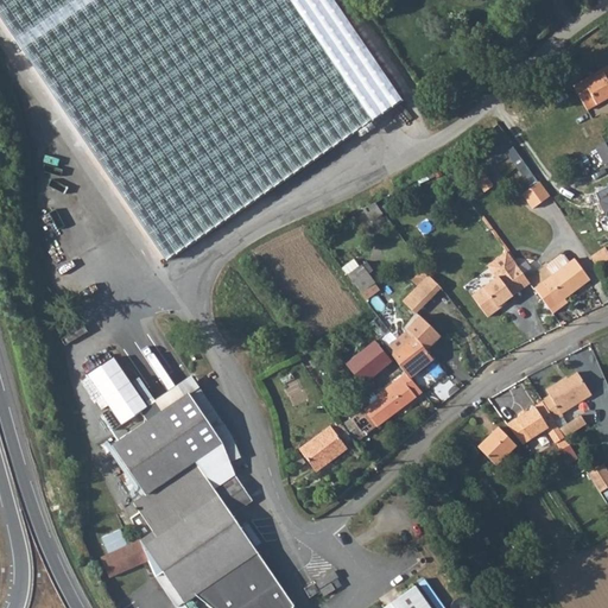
[(0,0),(0,20),(163,261),(398,102),(329,0),(0,0)]
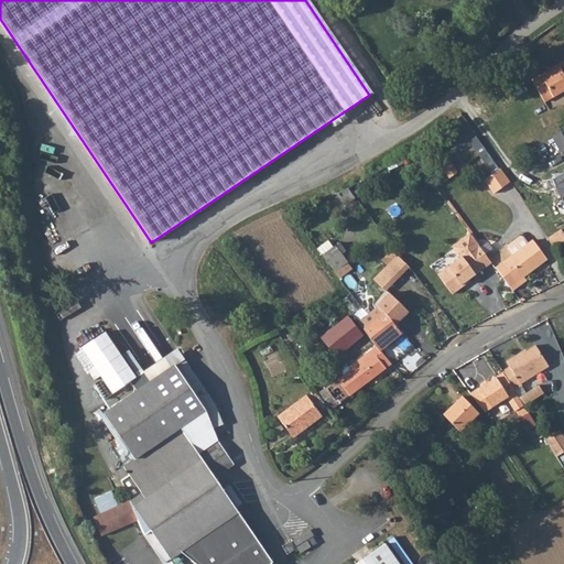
[(551,73),(532,83),(544,102),(563,89),(563,60),(549,69),(551,73)]
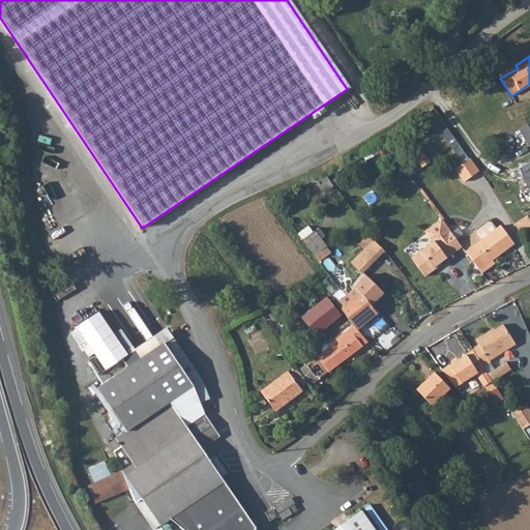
[(516,65),(499,75),(500,78),(518,68),(516,65)]
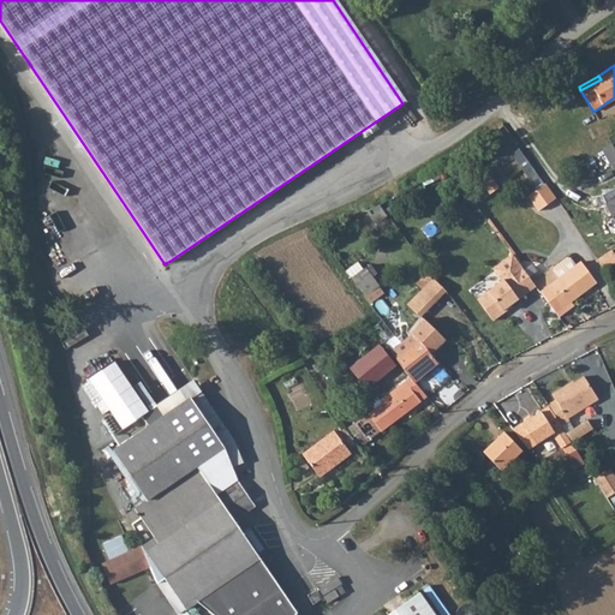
[(599,145),(602,150),(611,167),(614,163),(614,149),(611,143),(608,145),(605,142),(599,145)]
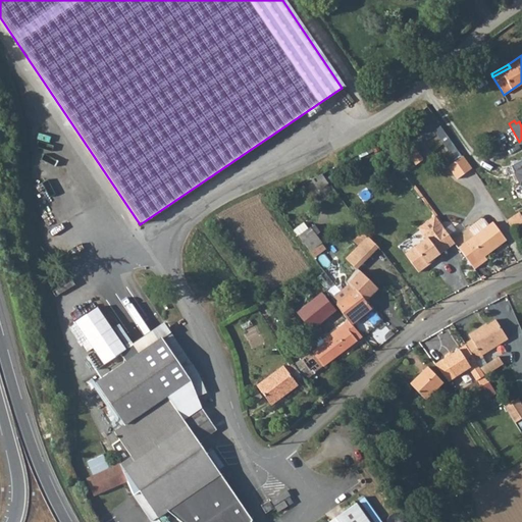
[(446,146),(455,159),(462,155),(452,141),(446,146)]
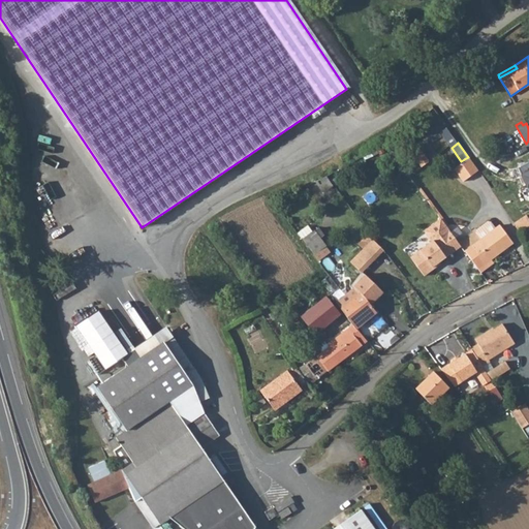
[(528,151),(512,159),(520,172),(508,178),(519,194),(526,190),(528,189),(528,151)]
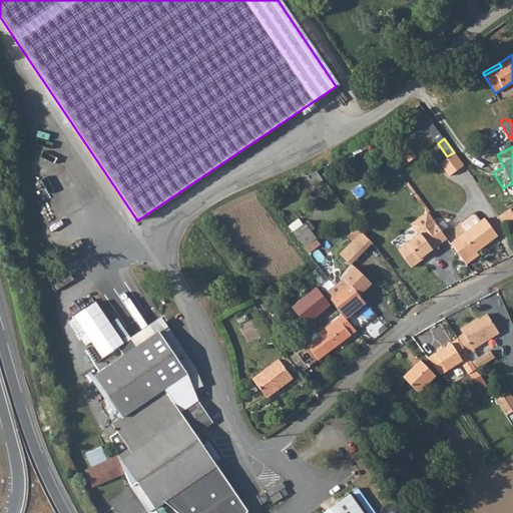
[(410,149),(405,153),(411,160),(416,156),(410,149)]
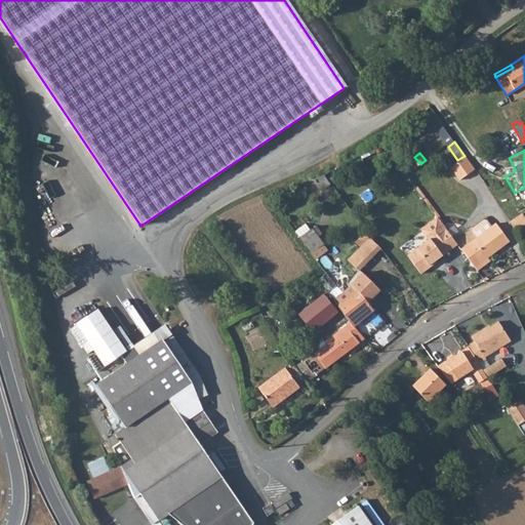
[(474,169),(465,157),(458,162),(451,167),(459,179),(474,169)]
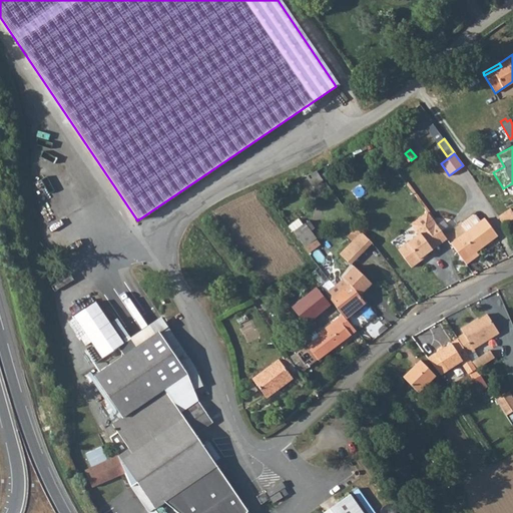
[(512,211),(510,207),(499,214),(507,225),(512,220),(512,211)]
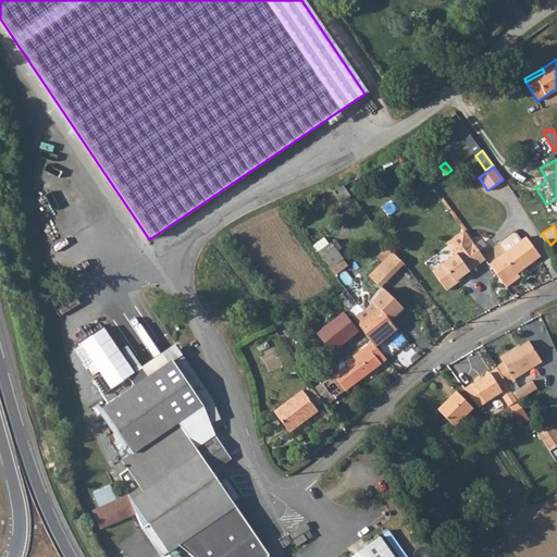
[(486,257),(463,229),(448,242),(457,252),(455,254),(433,271),(448,291),(459,282),(457,281),(486,257)]
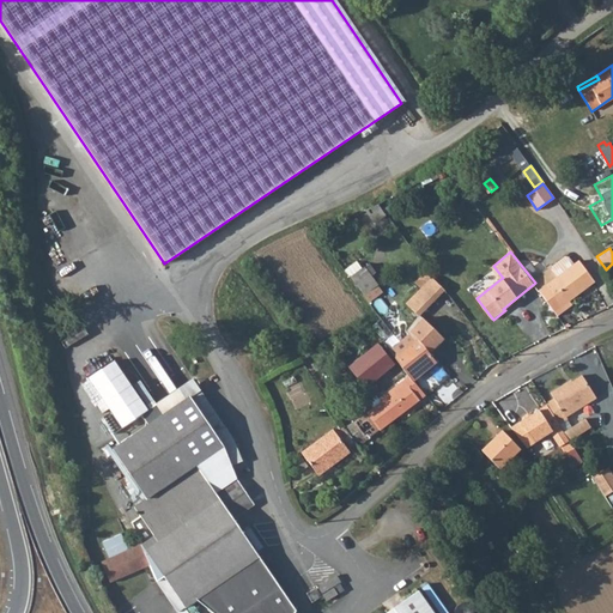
[(596,280),(582,260),(576,265),(570,256),(566,256),(553,265),(553,268),(558,277),(540,289),(558,313),(572,303),(570,298),(596,280)]
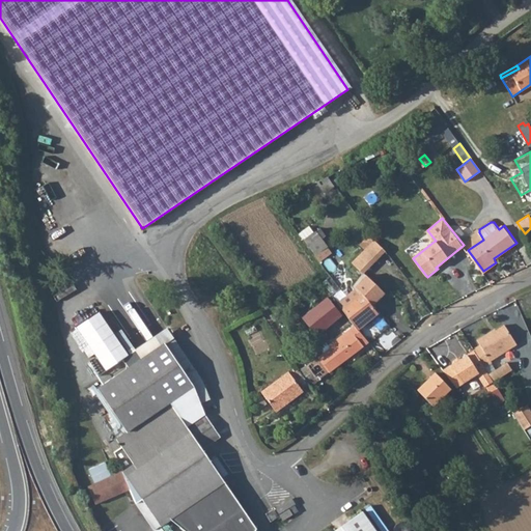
[(300,224),(294,229),(300,238),(306,232),(300,224)]
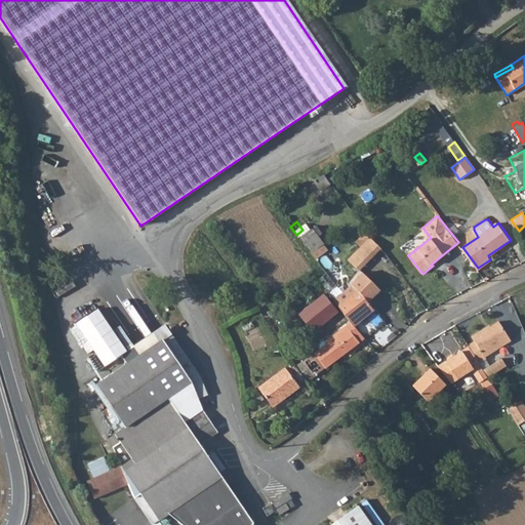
[(422,228),(420,230),(429,239),(431,238),(422,228)]
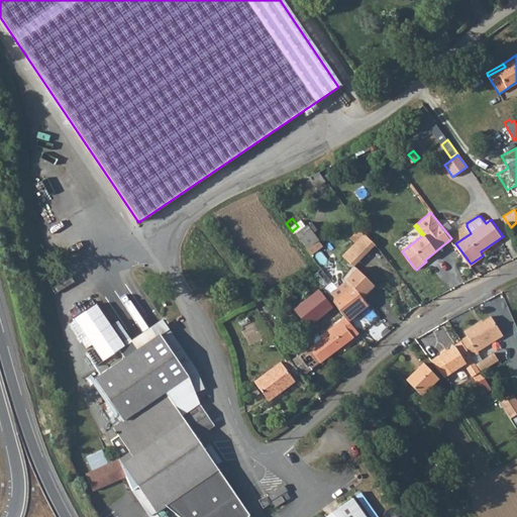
[(365,234),(343,257),(349,265),(368,245),(372,249),(375,246),(365,234)]
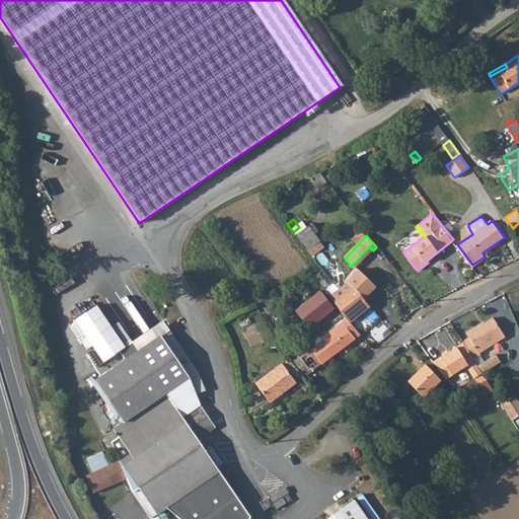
[(351,266),(355,269),(373,250),(369,246),(351,266)]
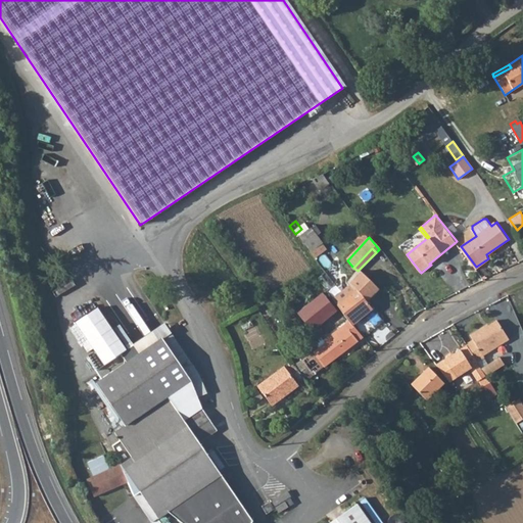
[(333,297),(334,298),(349,321),(352,325),(375,307),(369,300),(361,289),(362,288),(367,282),(369,280),(360,272),(348,282),(350,284),(348,285),(335,296),(333,297)]
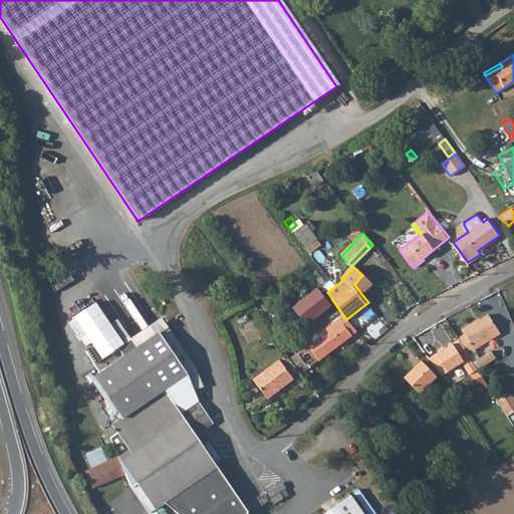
[(354,284),(362,295),(372,285),(362,275),(360,277),(355,283),(354,284)]
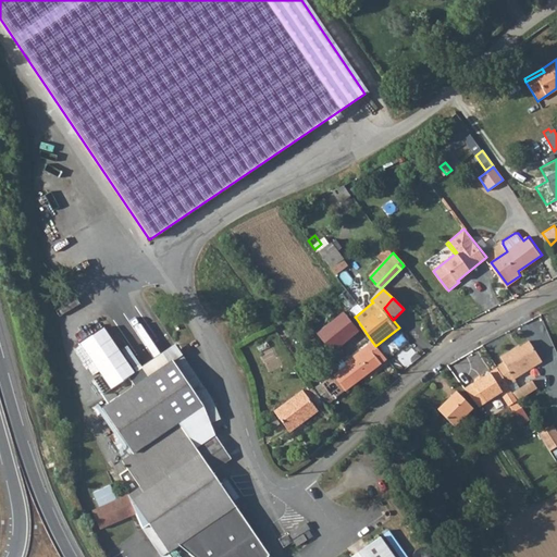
[(345,312),(321,331),(335,349),(359,331),(345,312)]
